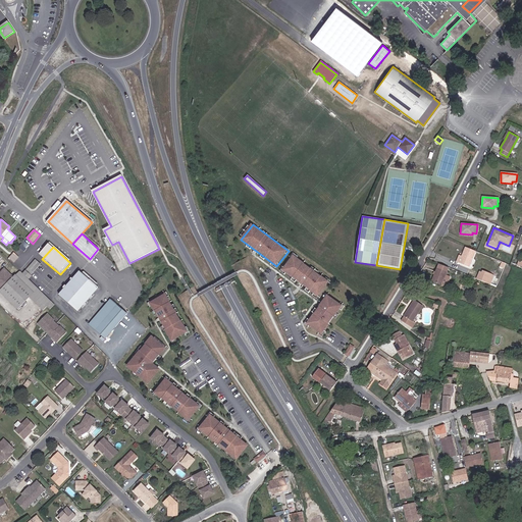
[(469,267),(475,251),(465,247),(462,256),(462,257),(460,263),(469,267)]
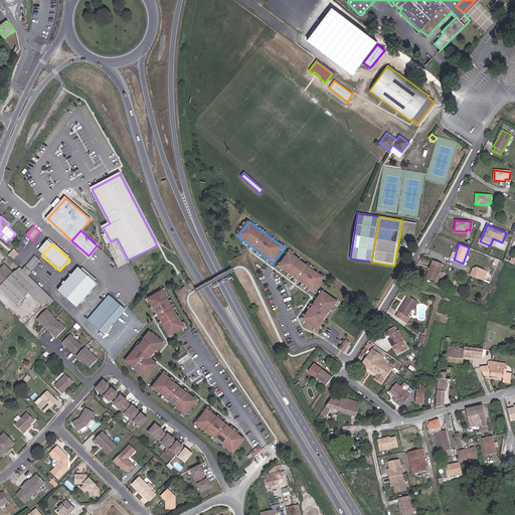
[(9,254),(14,260),(19,253),(13,249),(9,254)]
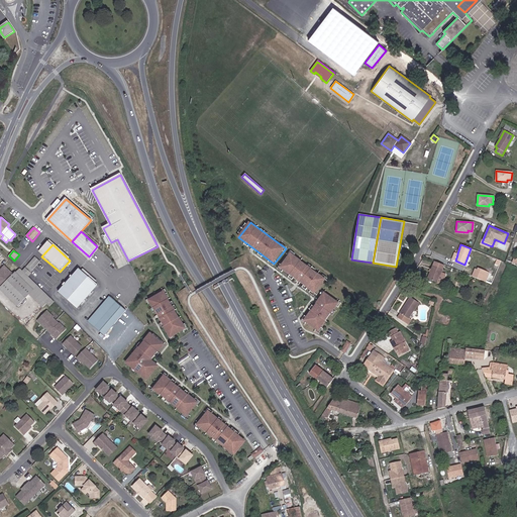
[(325,280),(291,252),(279,269),(315,295),(325,280)]
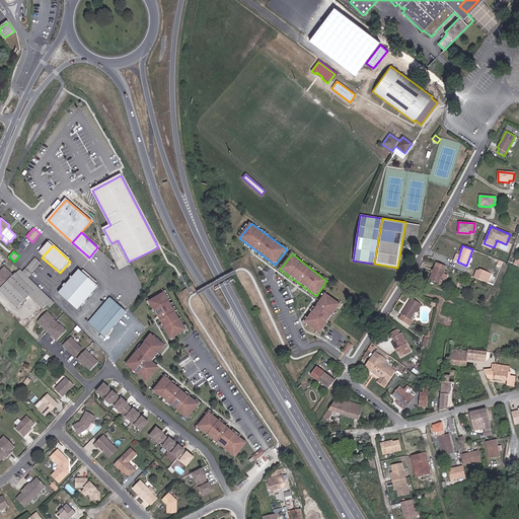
[(35,256),(27,266),(32,270),(41,262),(35,256)]
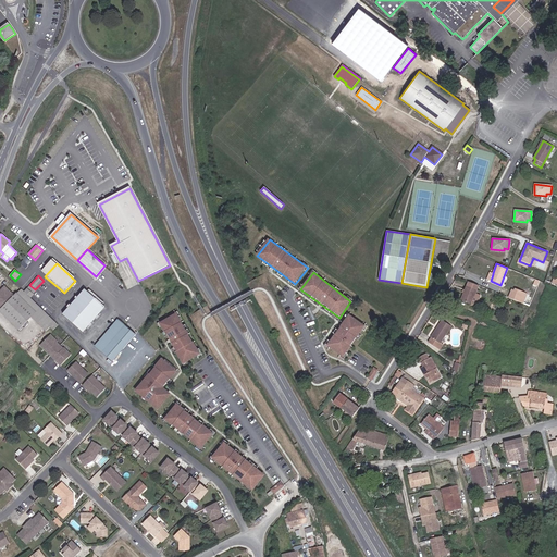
[(471,305),(478,285),(468,282),(460,300),(471,305)]
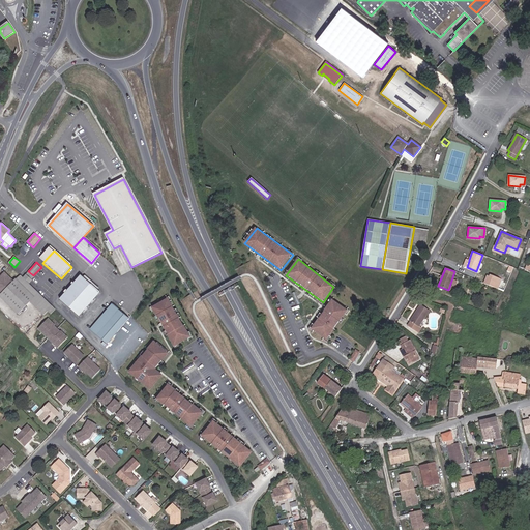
[(4,272),(0,275),(0,291),(2,293),(0,295),(0,296),(18,314),(29,301),(43,315),(48,311),(51,314),(55,310),(37,292),(23,277),(20,275),(13,282),(4,272)]
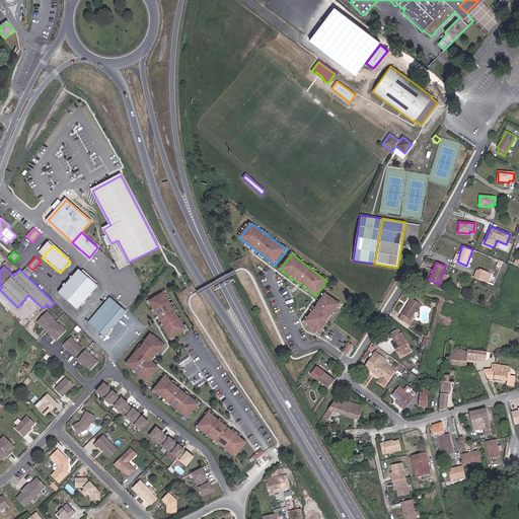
[(493,274),(477,268),(473,277),(490,283),(493,274)]
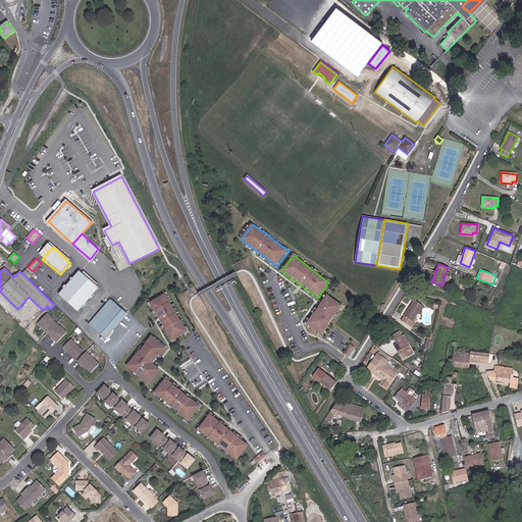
[(59,296),(79,312),(84,306),(85,307),(87,304),(86,303),(91,297),(92,298),(93,297),(92,296),(99,288),(79,271),(72,279),(71,278),(70,279),(71,280),(66,286),(65,285),(63,289),(64,289),(59,296)]
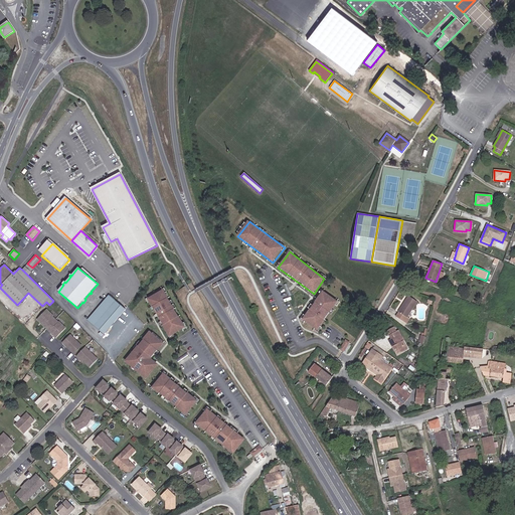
[(292,295),(287,284),(284,285),(289,296),(292,295)]
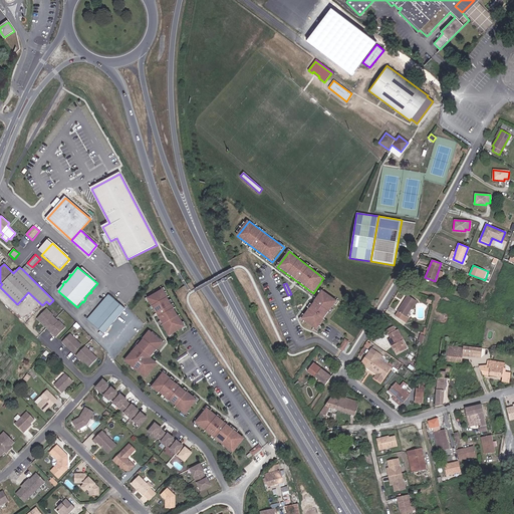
[(169,300),(163,290),(148,299),(152,306),(155,310),(161,320),(163,324),(170,335),(185,326),(174,308),(169,300)]
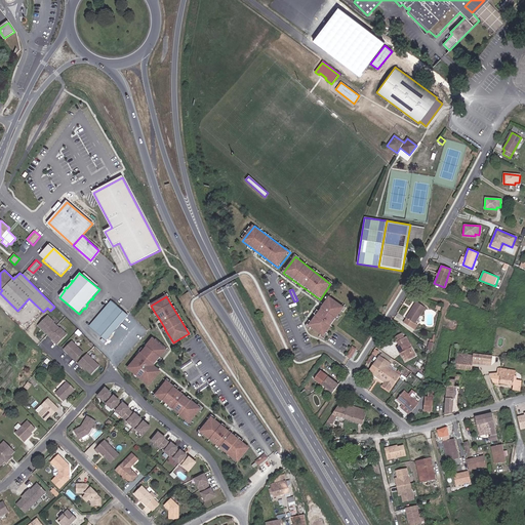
[(329,296),(308,326),(324,337),(346,308),(329,296)]
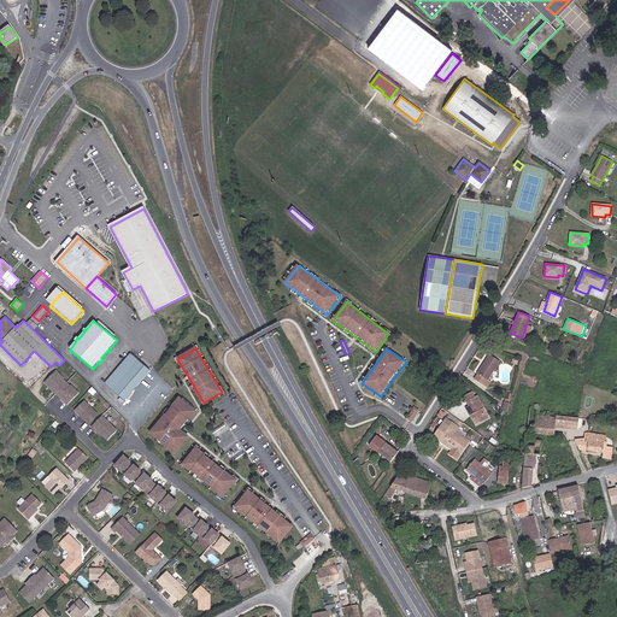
[(106,383),(125,400),(150,371),(130,354),(106,383)]
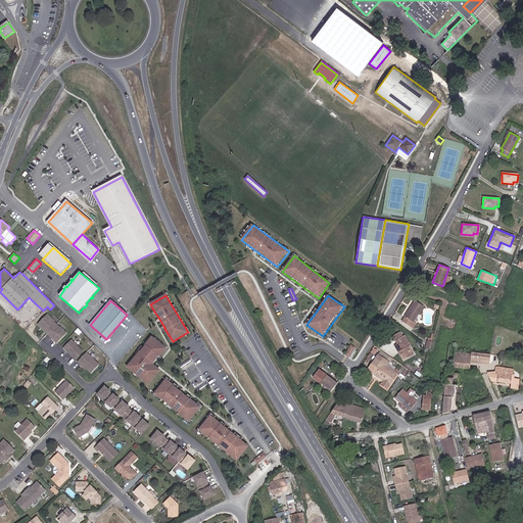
[(423,305),(415,300),(401,322),(413,328),(416,323),(414,322),(423,305)]
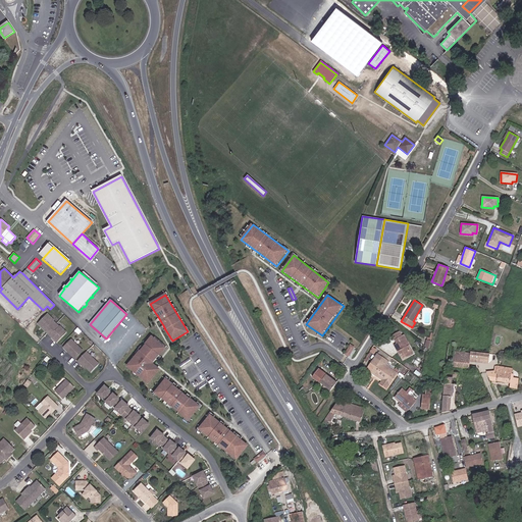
[(37,324),(56,343),(66,333),(59,326),(58,327),(53,321),(54,321),(47,314),(37,324)]
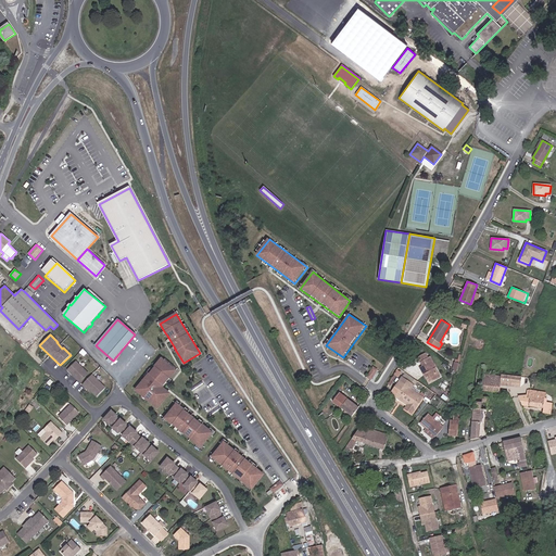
[(428,373),(424,375),(429,383),(438,378),(434,374),(437,373),(434,368),(432,369),(431,367),(433,365),(429,357),(427,358),(425,354),(417,357),(422,366),(425,370),(426,369),(428,373)]
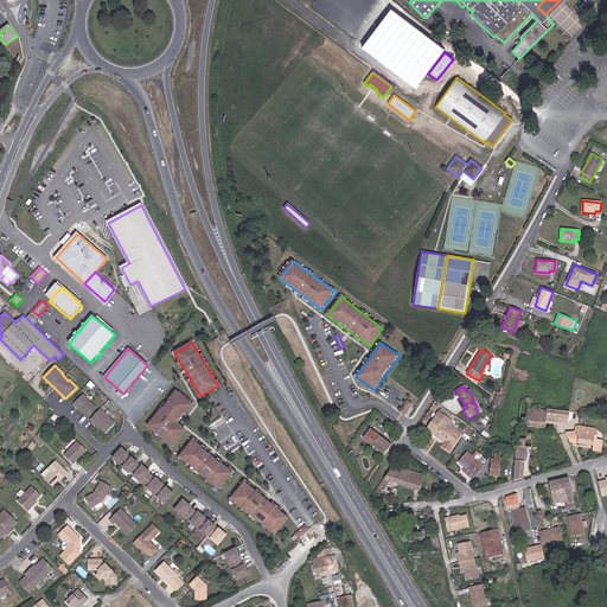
[(179,421),(192,406),(177,393),(167,403),(160,411),(152,422),(154,425),(152,428),(155,432),(161,436),(168,442),(171,440),(174,442),(183,433),(179,430),(181,427),(174,421),(176,419),(179,421)]
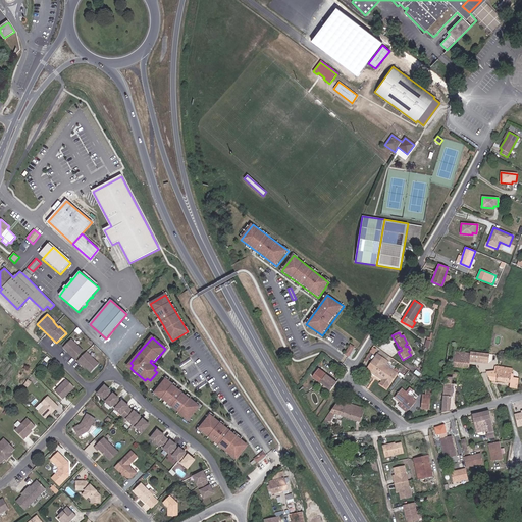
[(74,358),(82,351),(71,340),(63,348),(74,358)]
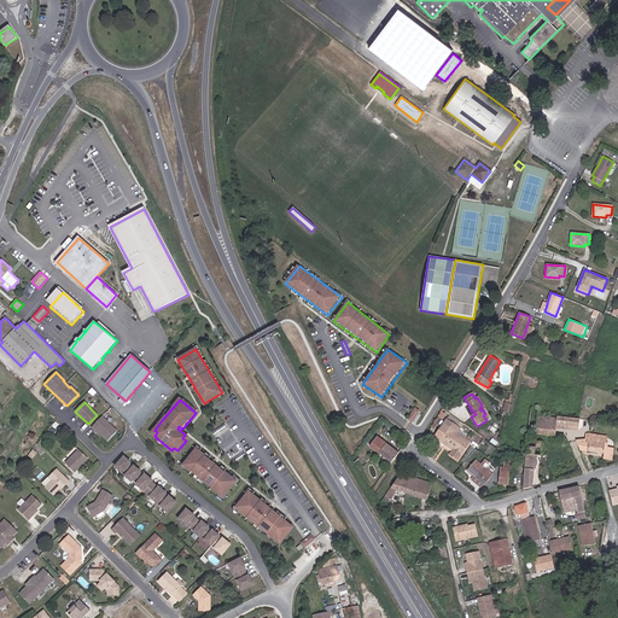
[(535,455),(541,455),(541,442),(534,441),(535,433),(554,436),(553,444),(563,444),(564,435),(555,433),(535,431),(537,415),(538,407),(530,406),(528,426),(525,455),(535,455)]
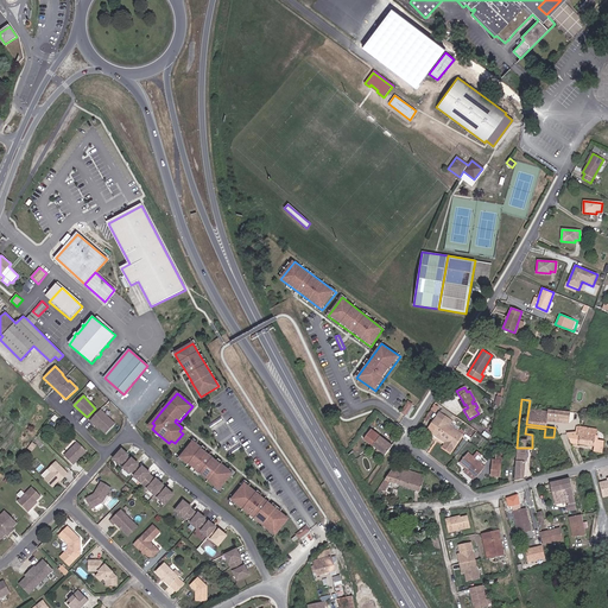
[(401,413),(406,417),(413,405),(409,403),(401,413)]
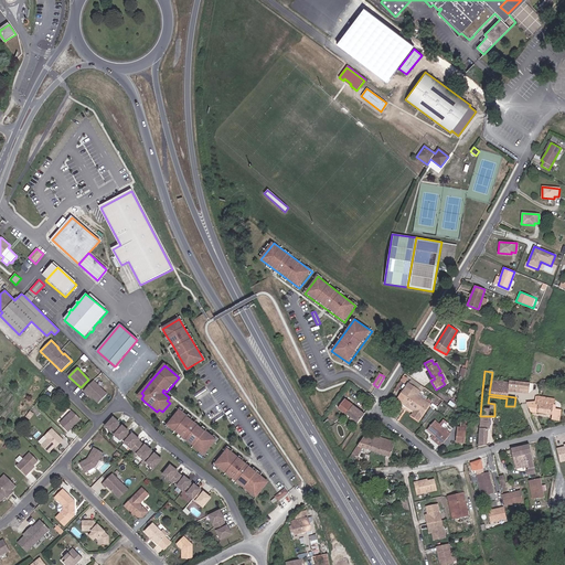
[(489,394),(508,396),(509,387),(529,390),(530,383),(509,381),(509,382),(491,380),(489,394)]
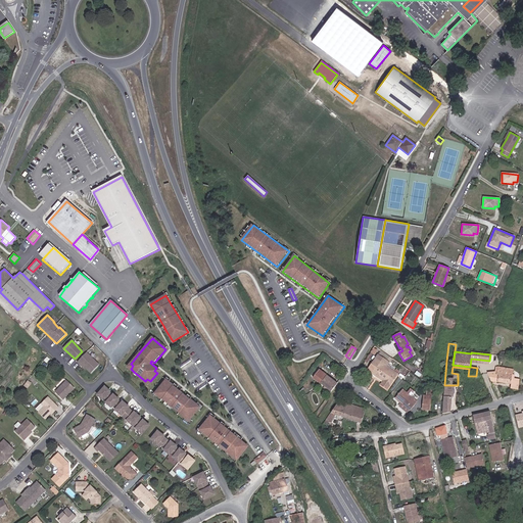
[(91,373),(98,365),(86,352),(77,362),(80,365),(81,364),(91,373)]
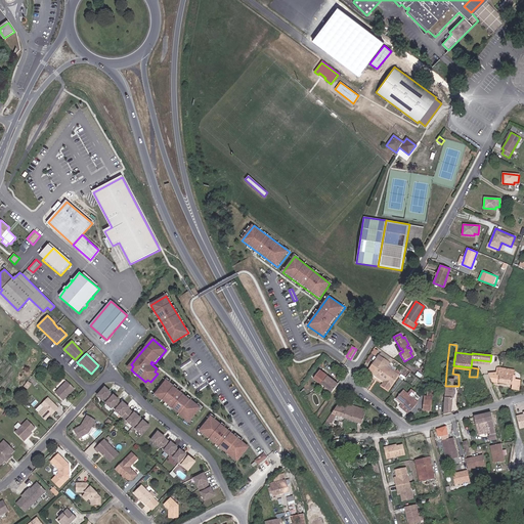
[(385,380),(384,382),(381,386),(388,390),(398,375),(386,365),(388,362),(379,355),(369,368),(385,380)]
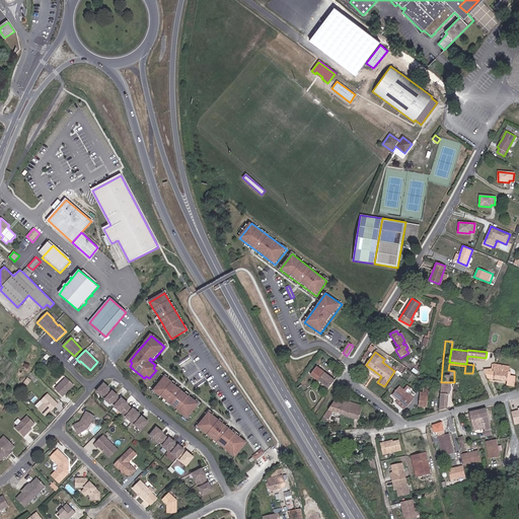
[(180,366),(191,359),(189,356),(178,363),(180,366)]
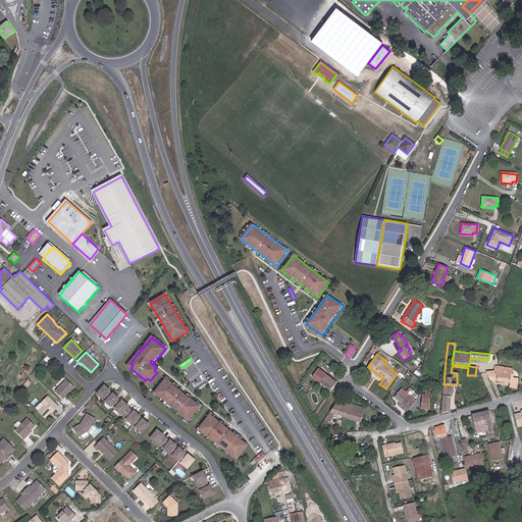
[(312,377),(329,390),(336,382),(315,366),(306,377),(309,380),(312,377)]
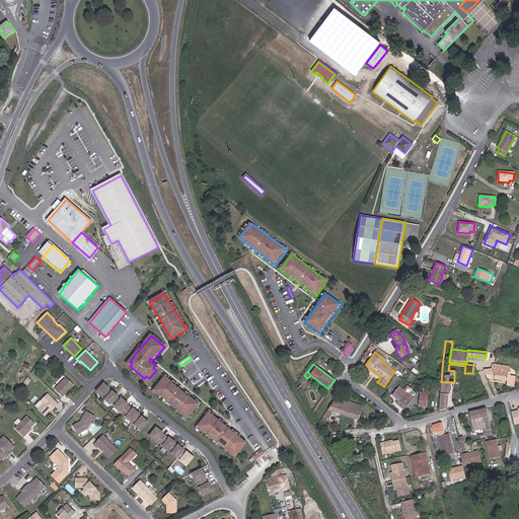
[(491,369),(484,370),(487,377),(507,380),(507,385),(513,386),(514,377),(509,376),(510,372),(508,372),(509,367),(492,364),(491,369)]
